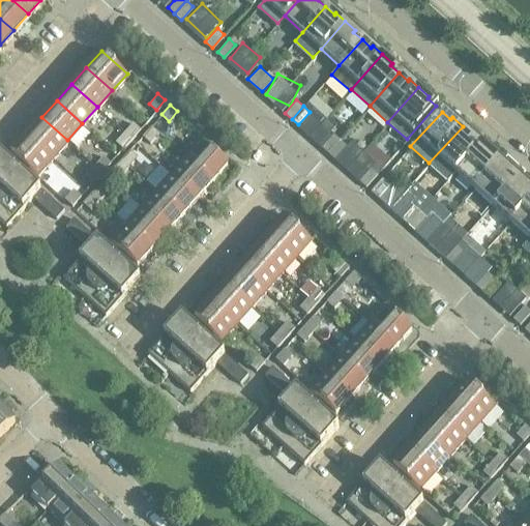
[(67,140),(41,117),(27,133),(53,156),(67,140)]
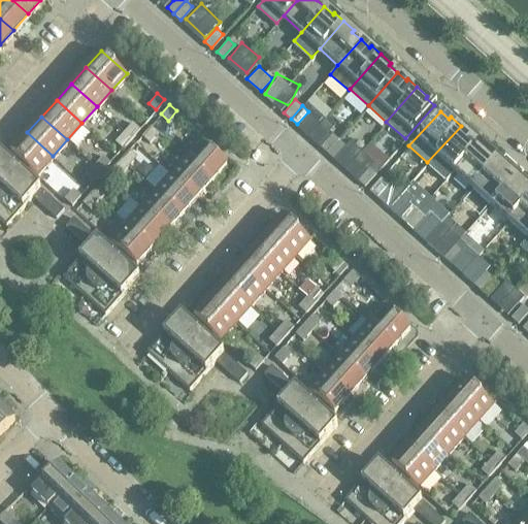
[(131,137),(139,127),(132,121),(124,131),(131,137)]
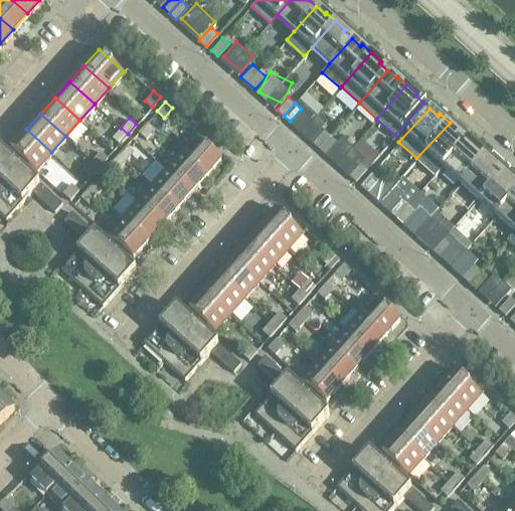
[(147,122),(139,131),(146,137),(154,128),(147,122)]
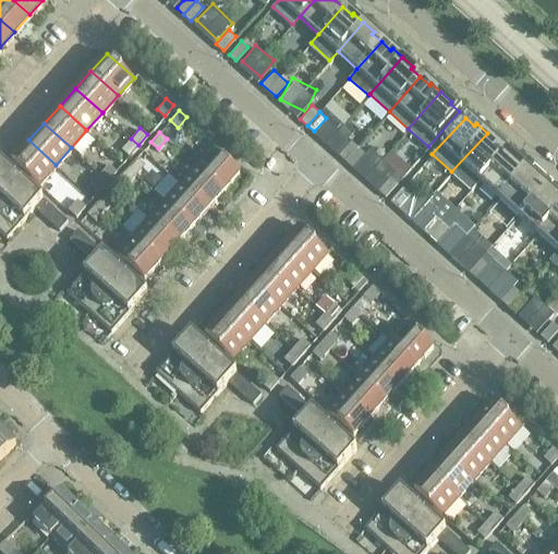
[(480,180),(505,152),(495,144),(497,142),(487,133),(451,171),(471,189),(480,180)]
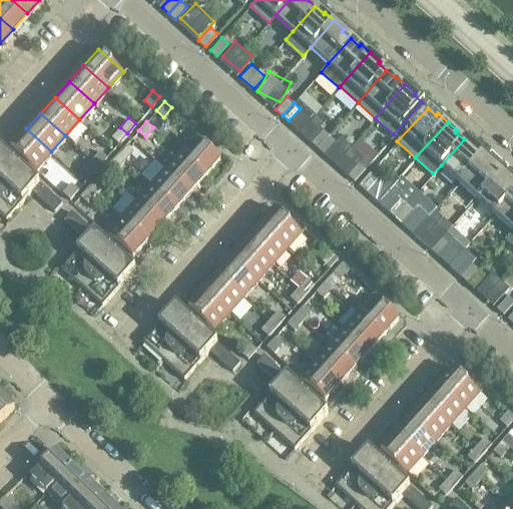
[(127,133),(120,127),(112,136),(119,142),(127,133)]
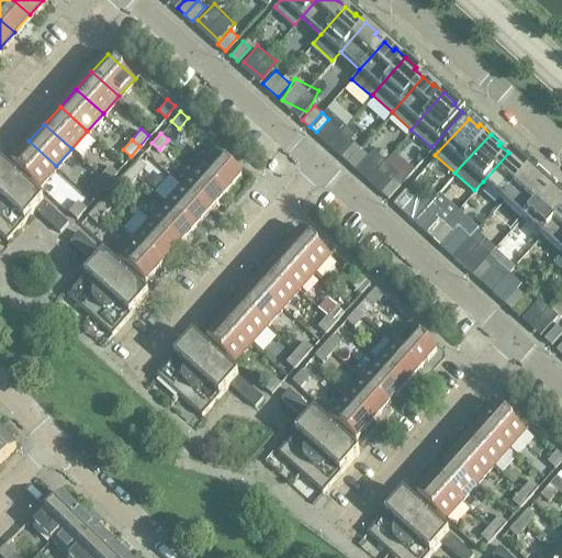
[(56,166),(29,141),(6,167),(24,182),(31,176),(40,183),(56,166)]
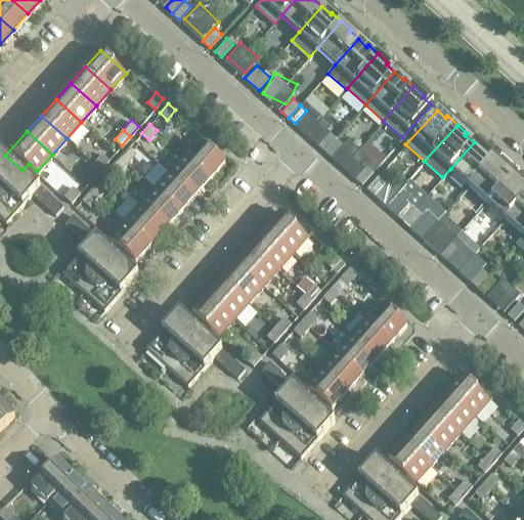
[(330,131),(318,144),(324,149),(336,137),(330,131)]
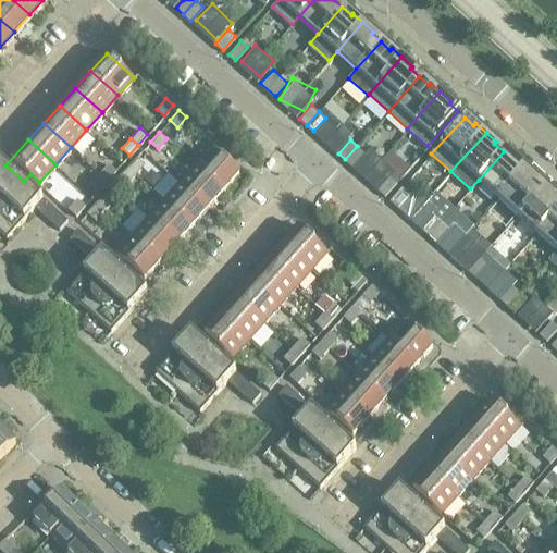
[(211,146),(196,163),(224,188),(239,171),(211,146)]
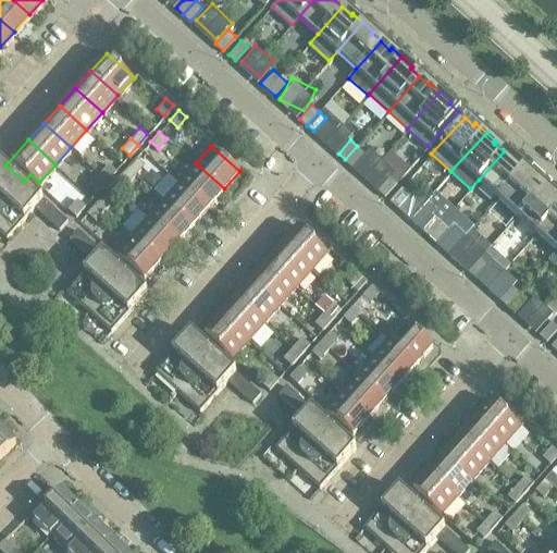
[(357,146),(345,159),(353,166),(364,152),(357,146)]
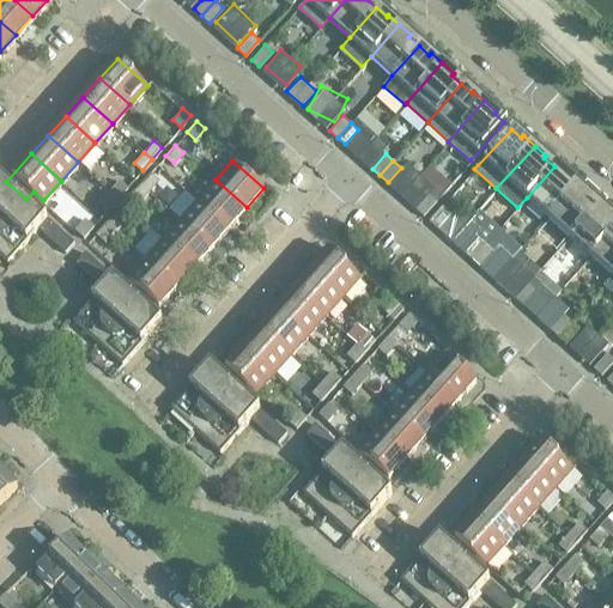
[(554,166),(527,198),(530,200),(526,206),(540,218),(545,213),(548,217),(577,184),(566,174),(564,176),(554,166)]
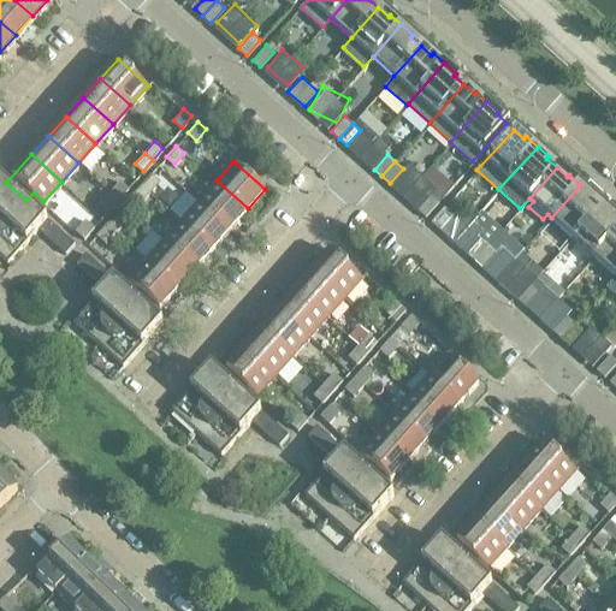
[(159,181),(152,172),(142,183),(149,191),(159,181)]
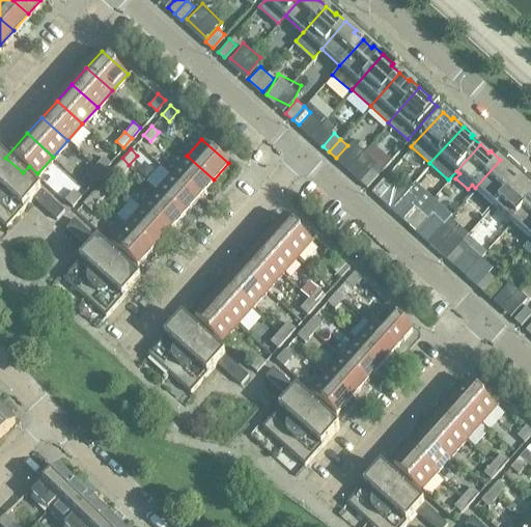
[(23,172),(5,158),(0,151),(0,219),(6,225),(32,195),(56,217),(64,209),(40,187),(39,188),(23,172)]
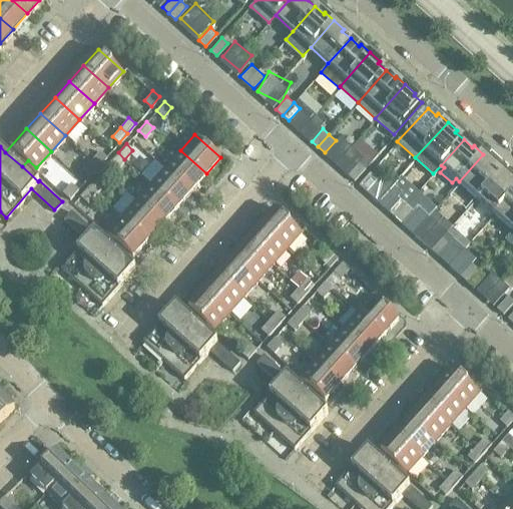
[(98,164),(106,155),(100,149),(91,158),(98,164)]
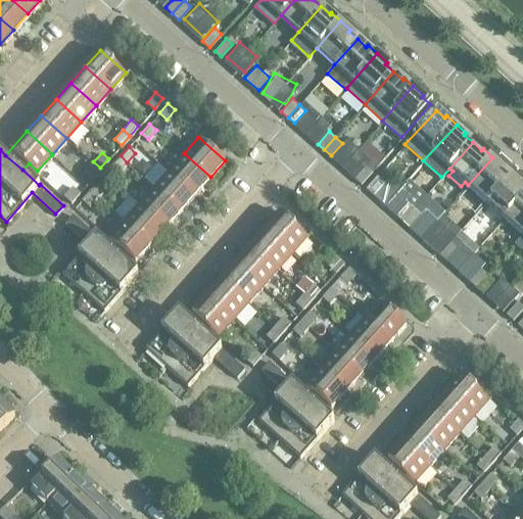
[(210,177),(184,153),(169,170),(195,194),(210,177)]
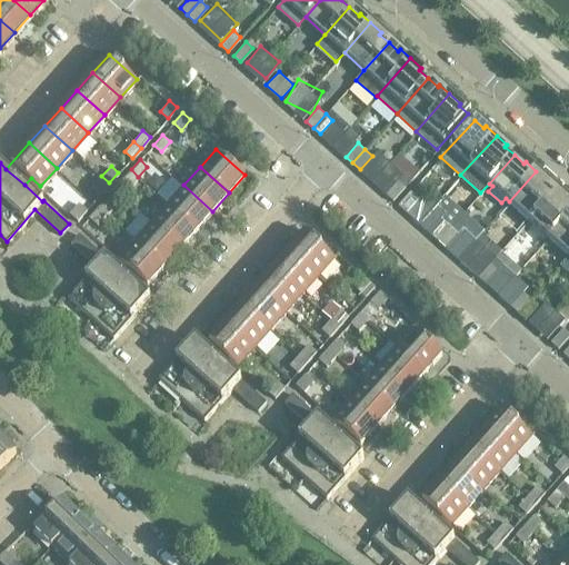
[(138,177),(131,169),(121,180),(129,188),(138,177)]
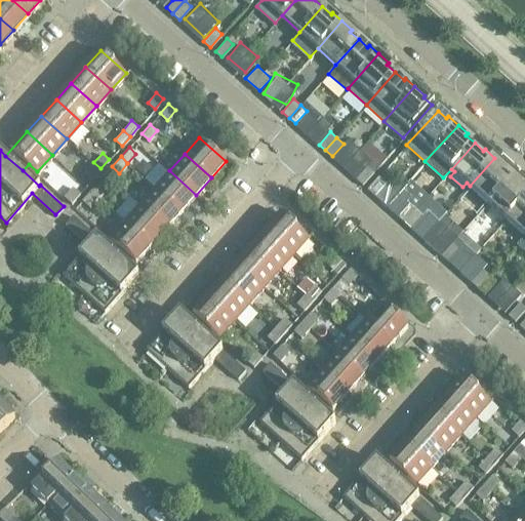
[(494,158),(470,186),(488,201),(511,175),(502,168),(503,166),(494,158)]
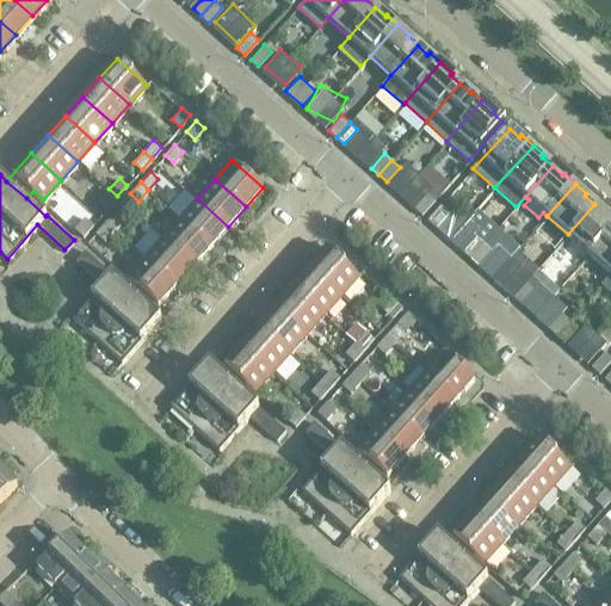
[(117,196),(109,189),(99,201),(107,208),(117,196)]
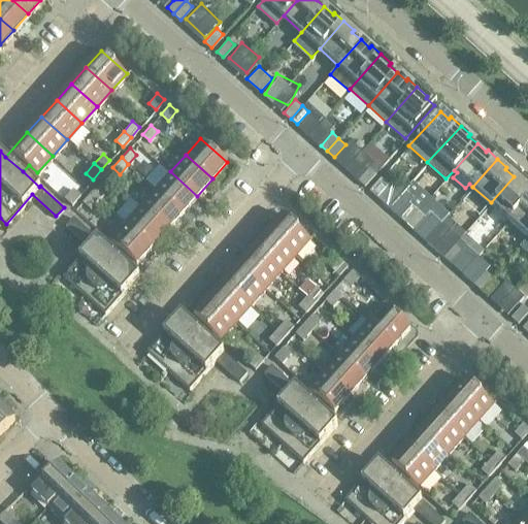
[(365,185),(376,171),(369,165),(358,178),(365,185)]
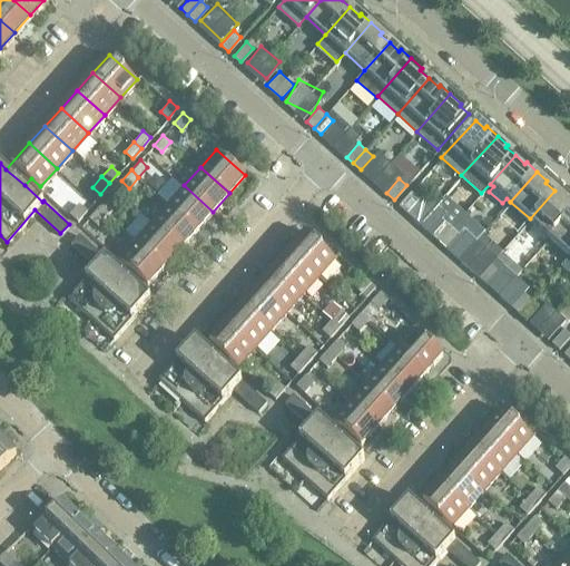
[(213,212),(184,185),(167,203),(196,230),(213,212)]
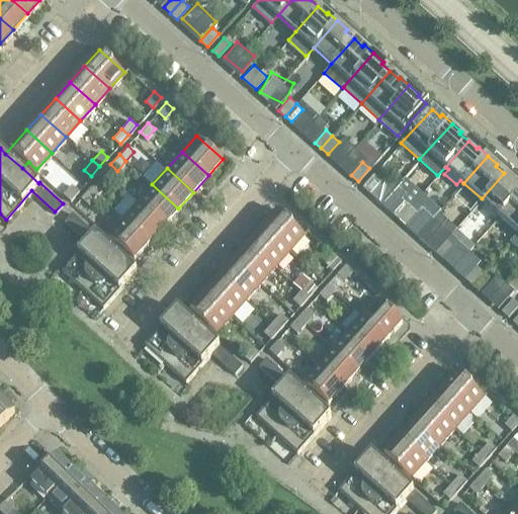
[(380,178),(373,172),(362,185),(369,191),(380,178)]
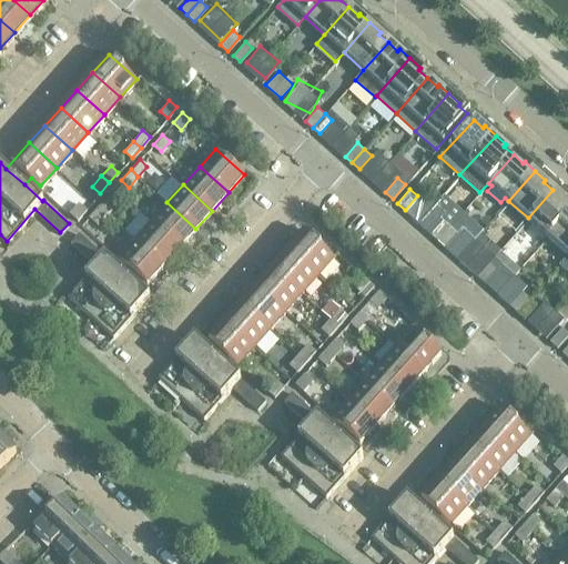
[(553,190),(528,218),(548,235),(567,212),(567,200),(564,197),(563,199),(553,190)]
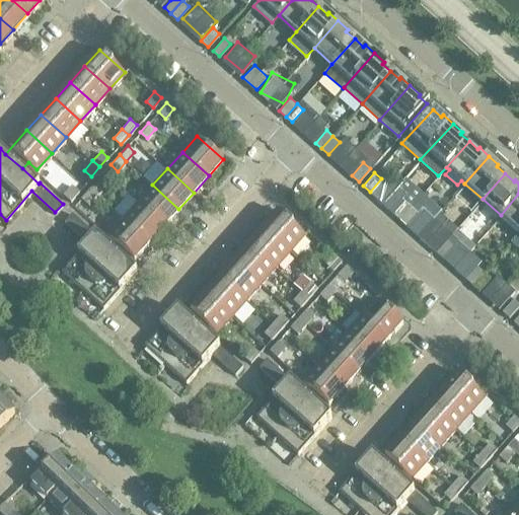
[(105,185),(98,178),(89,188),(96,195),(105,185)]
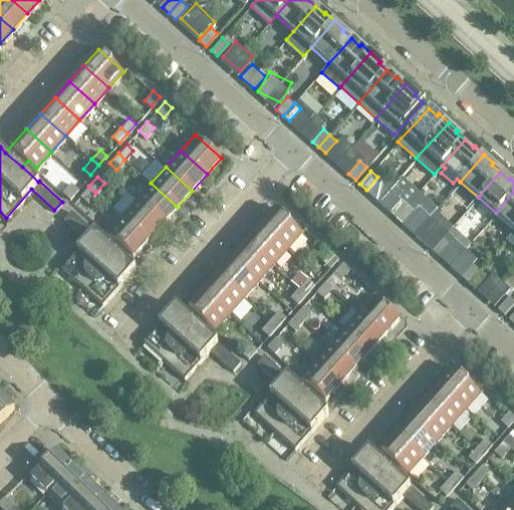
[(62,192),(69,198),(78,188),(71,182),(62,192)]
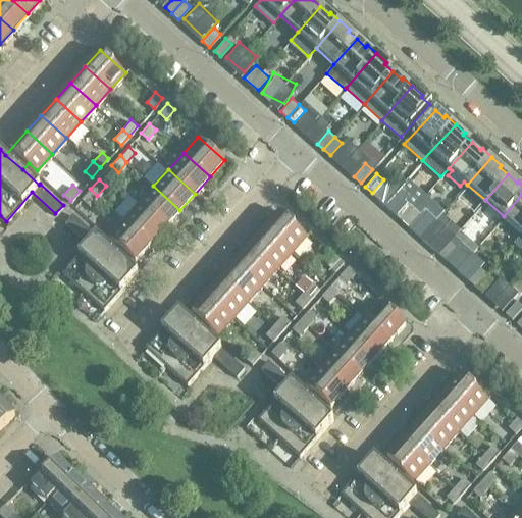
[(179,210),(153,186),(138,202),(164,226),(179,210)]
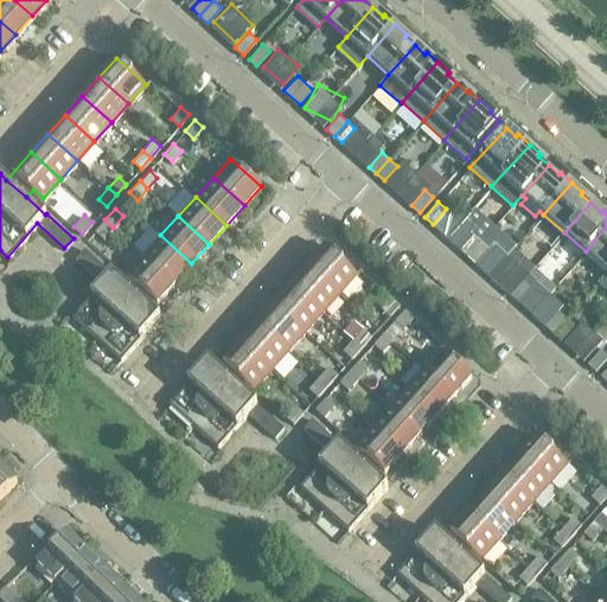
[(113,228),(104,219),(95,230),(103,237),(113,228)]
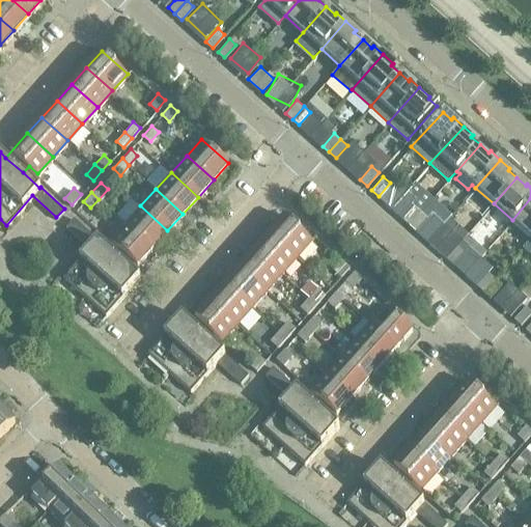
[(530,198),(512,220),(530,237),(530,236),(530,198)]
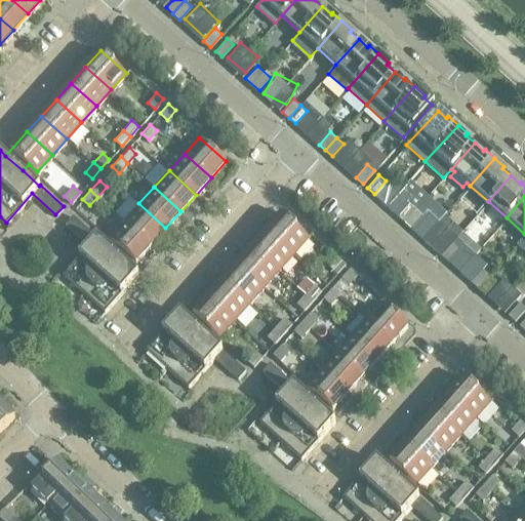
[(405,222),(416,208),(409,202),(398,215),(405,222)]
